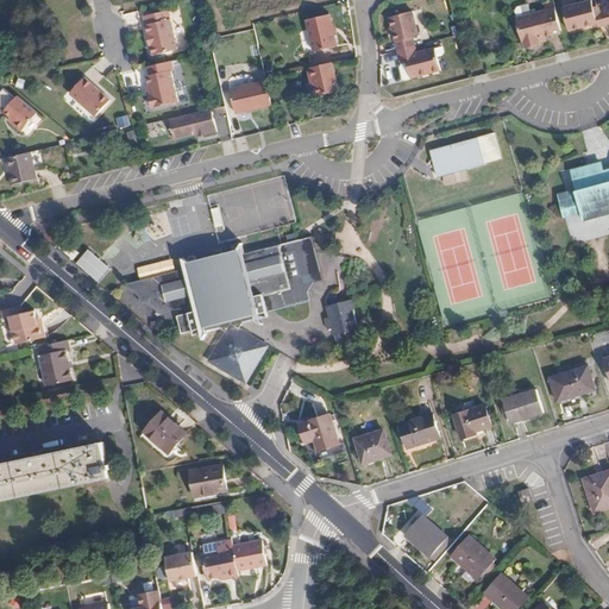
[(598,22),(595,6),(592,0),(590,0),(563,7),(570,30),(598,22)]
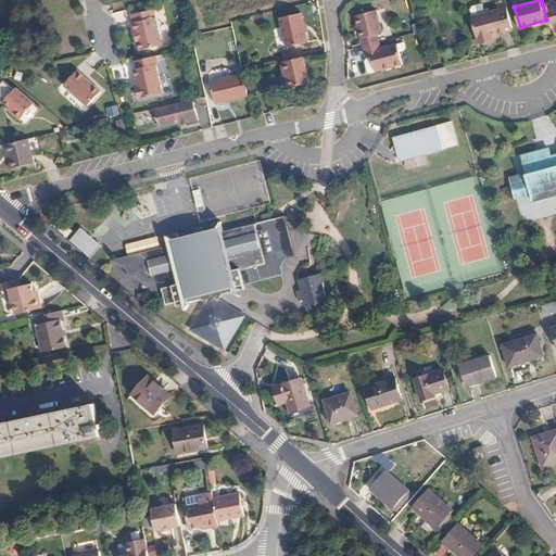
[(514,28),(506,1),(497,3),(498,9),(470,15),(477,38),(479,37),(480,43),(494,40),(493,38),(492,34),(500,33),(514,28)]
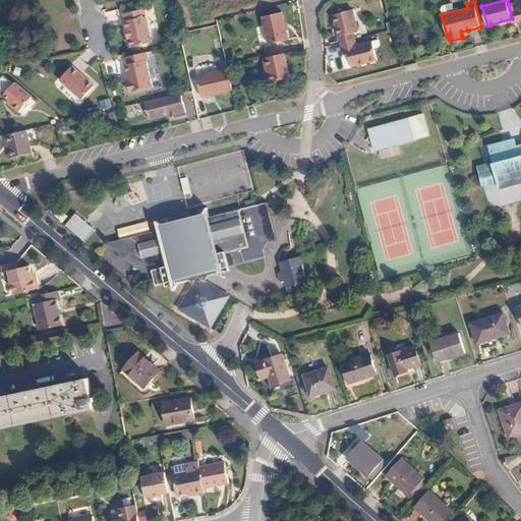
[(518,19),(516,11),(514,4),(509,5),(512,18),(513,20),(518,19)]
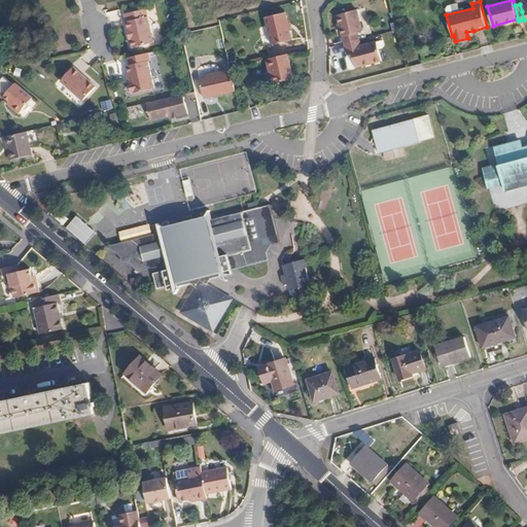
[(127,39),(148,34),(142,6),(121,11),(125,27),(124,28),(127,39)]
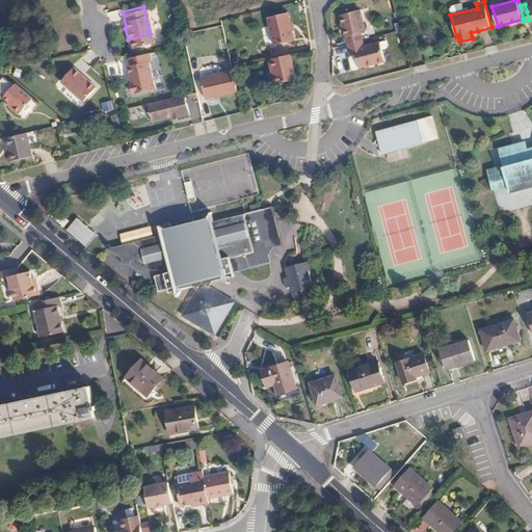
[(349,44),(364,40),(362,32),(366,31),(361,10),(342,16),(349,44)]
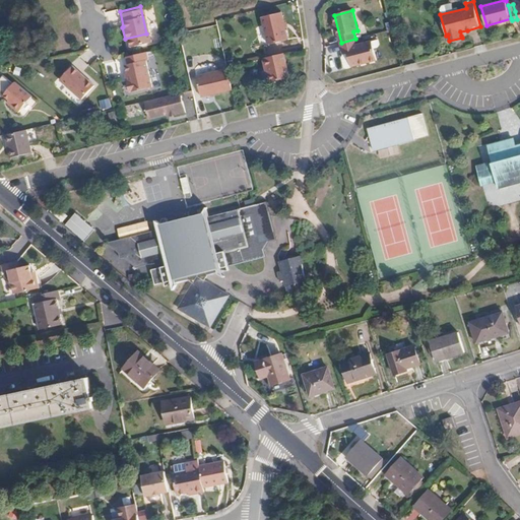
[(280,11),(261,16),(267,44),(286,40),(280,11)]
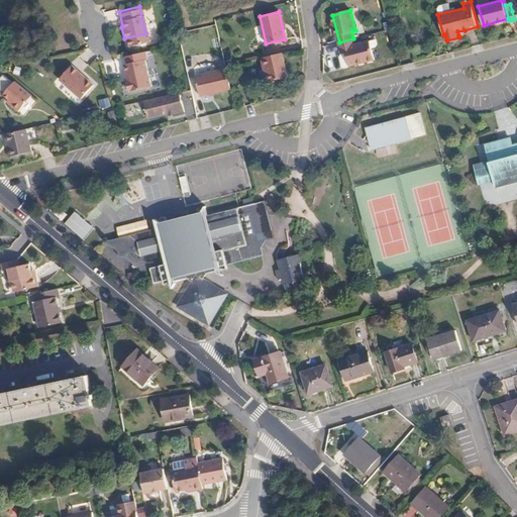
[(147,40),(145,33),(124,38),(126,45),(147,40)]
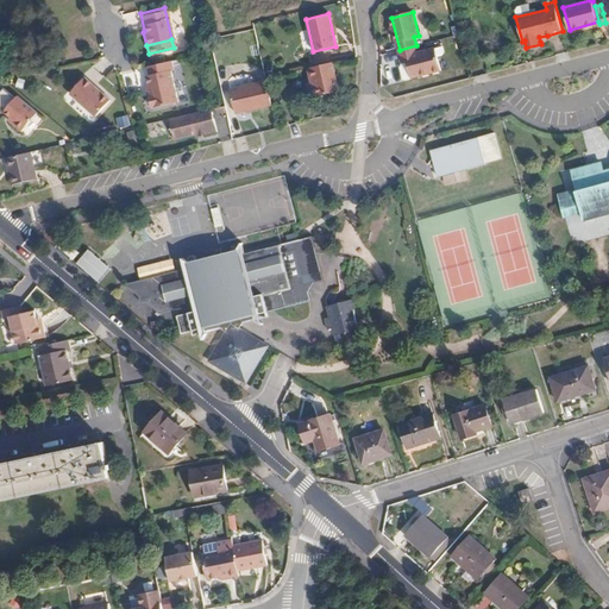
[(418,52),(416,45),(400,50),(402,58),(407,57),(408,61),(403,63),(401,67),(405,80),(441,69),(438,56),(443,55),(445,51),(443,45),(418,52)]
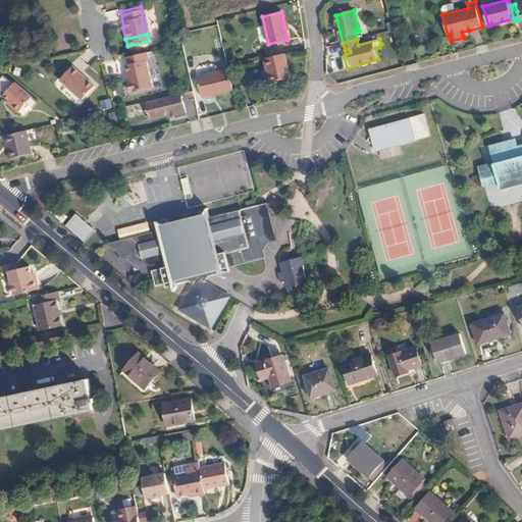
[(289,80),(283,54),(261,59),(264,70),(267,69),(270,84),(289,80)]
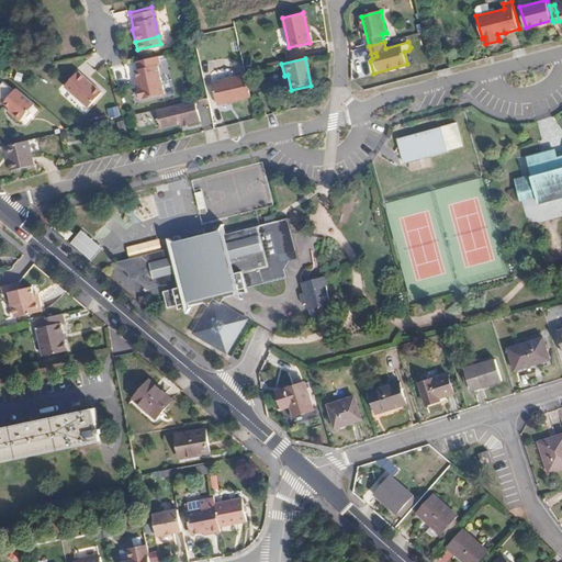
[(137,87),(135,87),(137,99),(161,93),(155,64),(133,69),(137,87)]
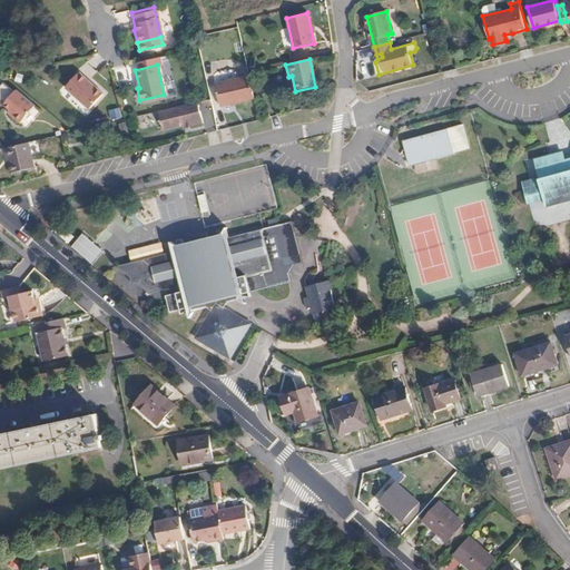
[(87,109),(100,94),(76,71),(62,87),(87,109)]
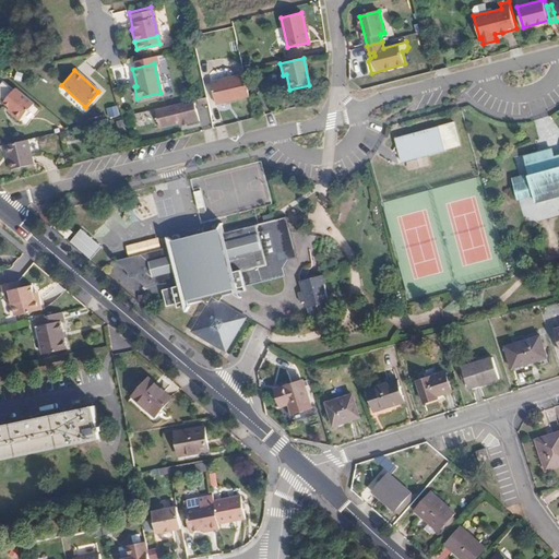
[(246,95),(240,74),(209,82),(213,103),(246,95)]
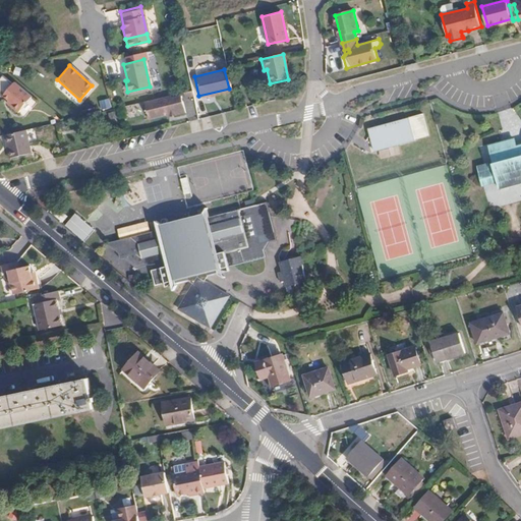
[(17,112),(31,96),(13,81),(3,95),(12,104),(10,106),(17,112)]
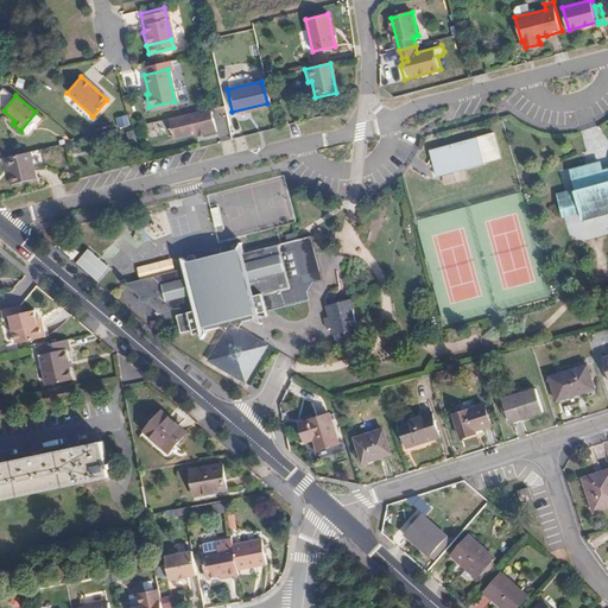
[(198,113),(197,111),(170,116),(172,125),(170,125),(171,128),(173,128),(175,135),(197,131),(196,128),(207,126),(208,130),(216,128),(213,109),(198,113)]
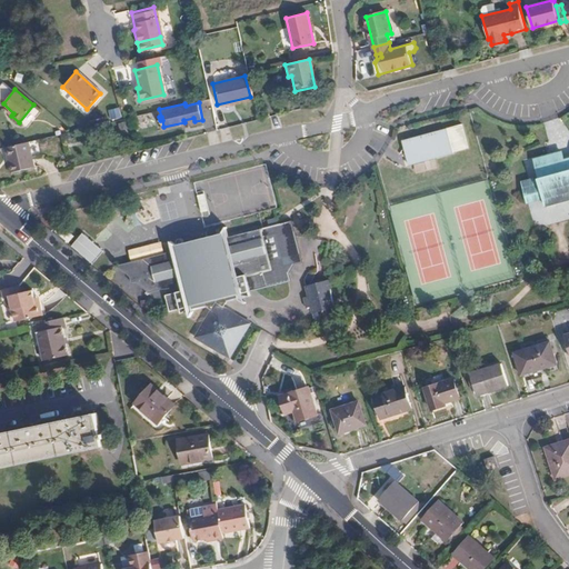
[(120,107),(110,109),(112,119),(122,117),(120,107)]
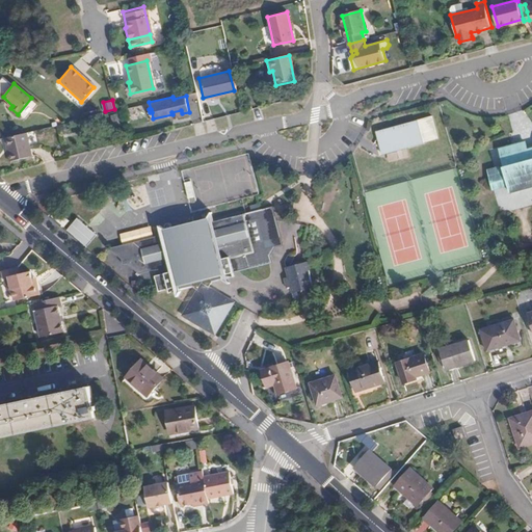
[(416,114),(374,126),(380,150),(421,139),(416,114)]
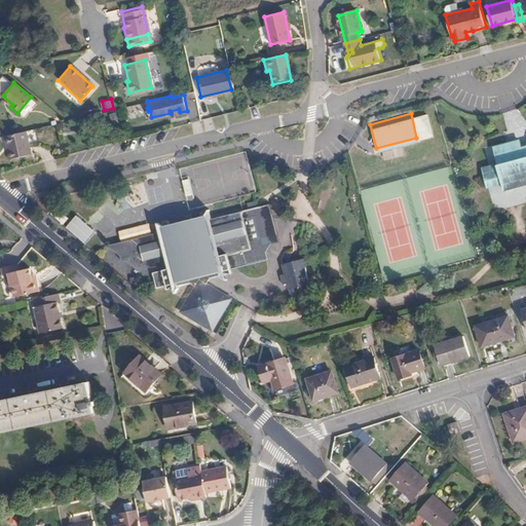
[(29,154),(24,130),(2,136),(7,159),(29,154)]
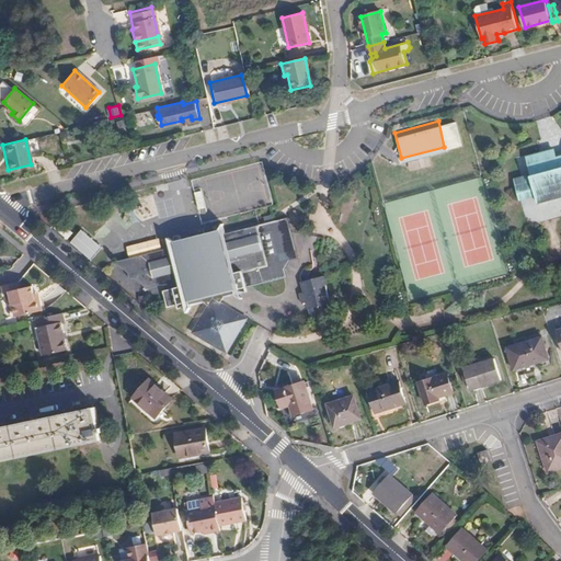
[(513,184),(518,183),(531,180),(533,185),(530,185),(533,193),(535,201),(557,195),(556,192),(560,190),(560,155),(553,157),(551,148),(539,151),(526,153),(530,172),(519,174),(512,175),(513,184)]
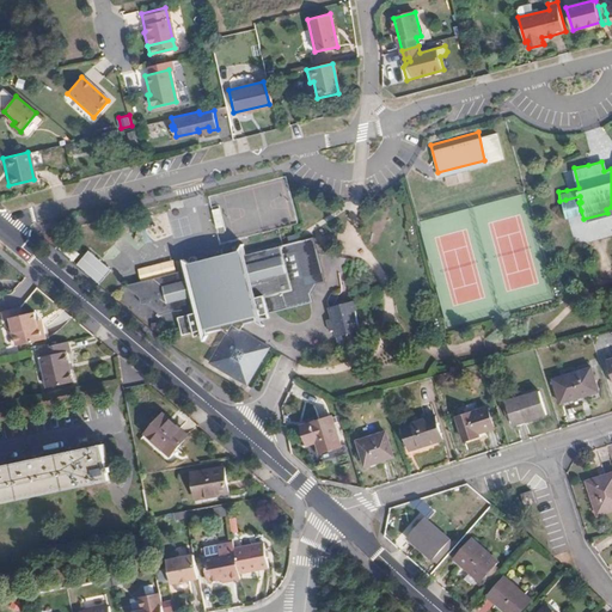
[(580,196),(565,200),(568,213),(571,213),(581,210),(579,202),(581,202),(580,196)]
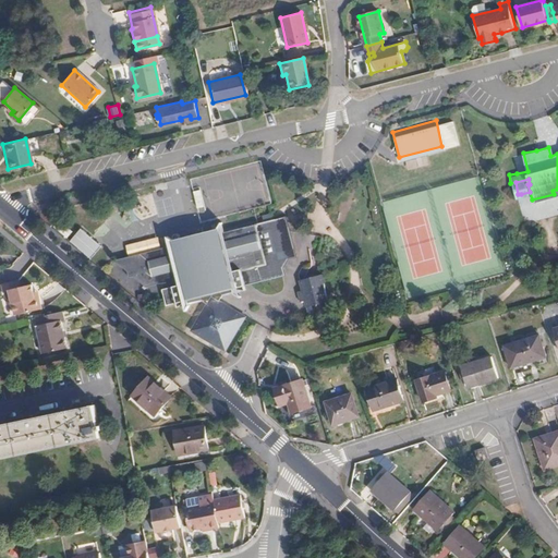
[(219,303),(219,299),(223,290),(281,274),(281,271),(283,269),(283,266),(288,258),(293,257),(292,254),(295,253),(289,230),(289,229),(284,216),(279,217),(268,220),(219,233),(218,229),(164,244),(165,249),(109,264),(120,271),(121,277),(126,276),(140,284),(170,277),(171,281),(154,287),(157,302),(176,298),(178,303),(196,298),(206,303),(191,330),(225,349),(243,317),(219,303)]
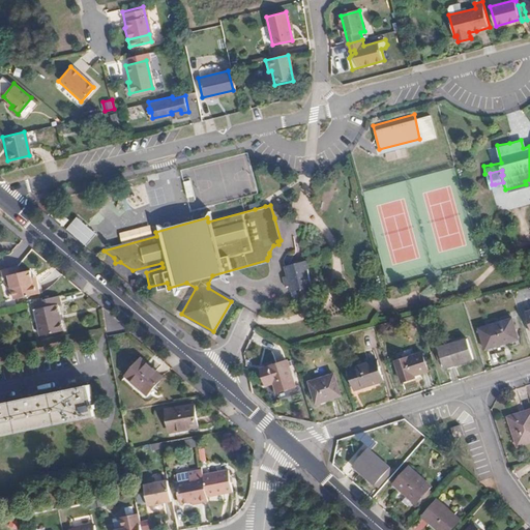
[(86,245),(96,233),(77,216),(66,229),(86,245)]
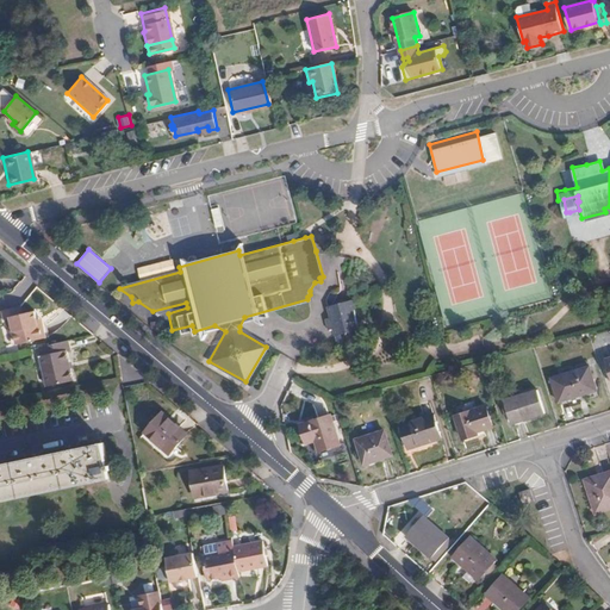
[(344,306),(332,302),(329,310),(324,309),(319,319),(323,322),(321,329),(325,331),(321,343),(325,344),(332,331),(344,306)]
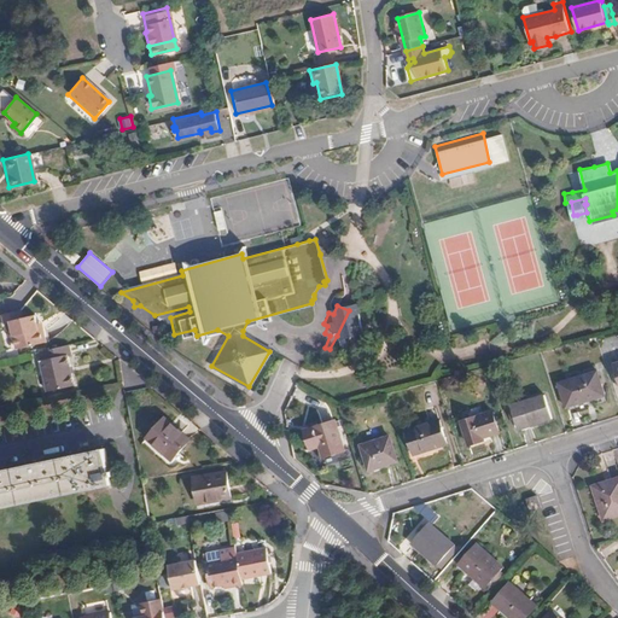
[(22,318),(19,310),(1,314),(4,322),(10,321),(16,348),(45,342),(42,330),(38,330),(36,324),(35,315),(22,318)]
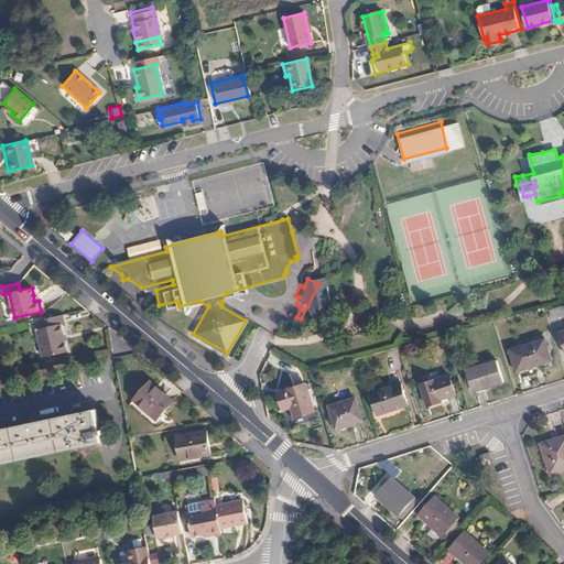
[(301,306),(296,304),(291,315),(296,317),(301,306)]
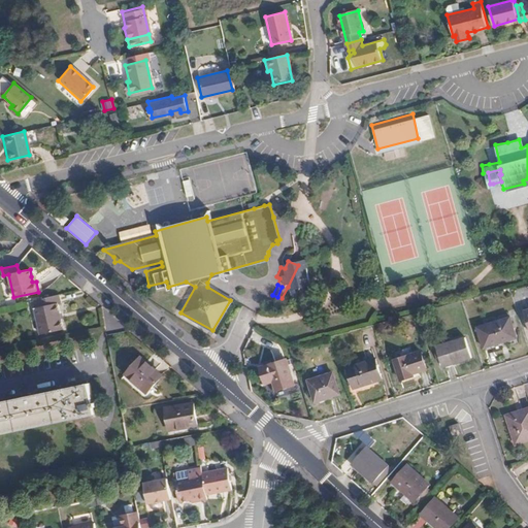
[(67,300),(65,293),(39,299),(46,332),(69,327),(63,301),(67,300)]
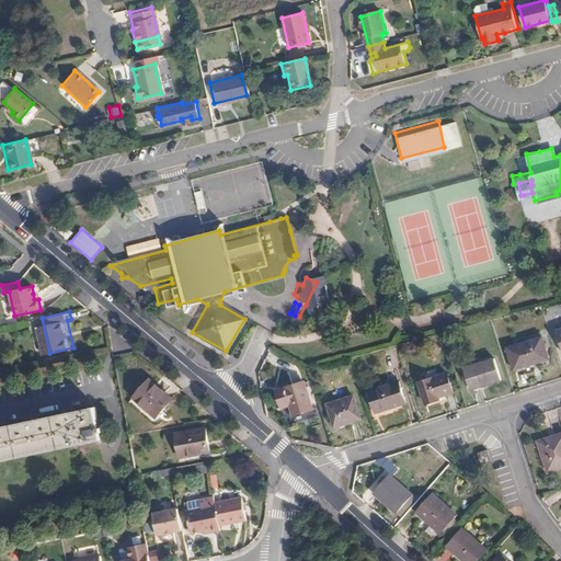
[(542,335),(507,347),(515,368),(549,357),(542,335)]
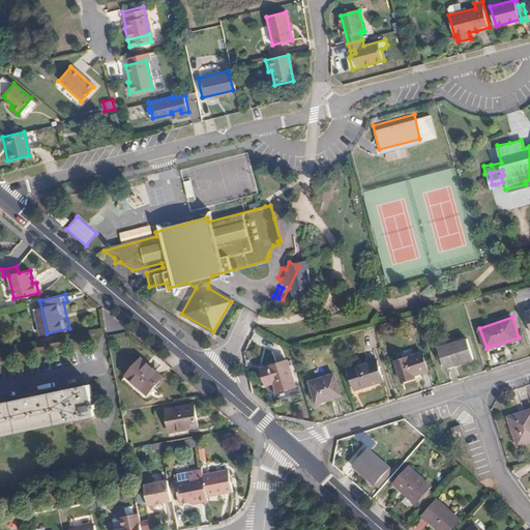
[(468,339),(439,348),(445,366),(474,357),(468,339)]
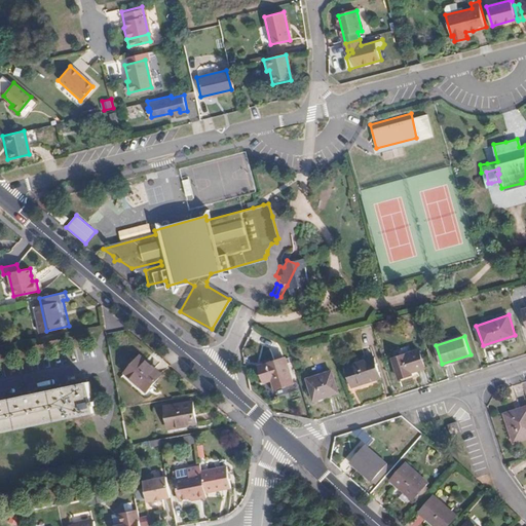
[(424,367),(418,350),(392,360),(399,379),(410,375),(409,372),(424,367)]
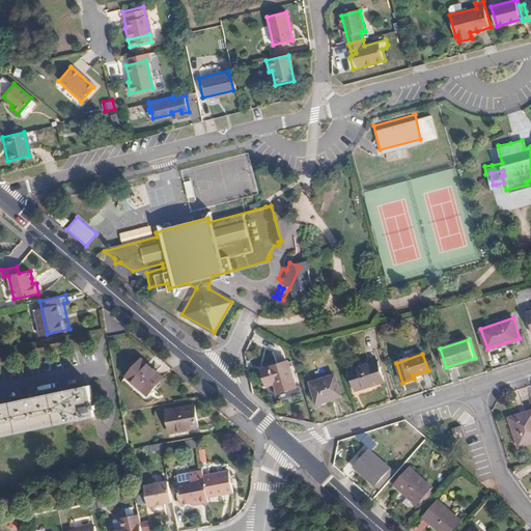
[(141,395),(156,378),(136,359),(120,378),(141,395)]
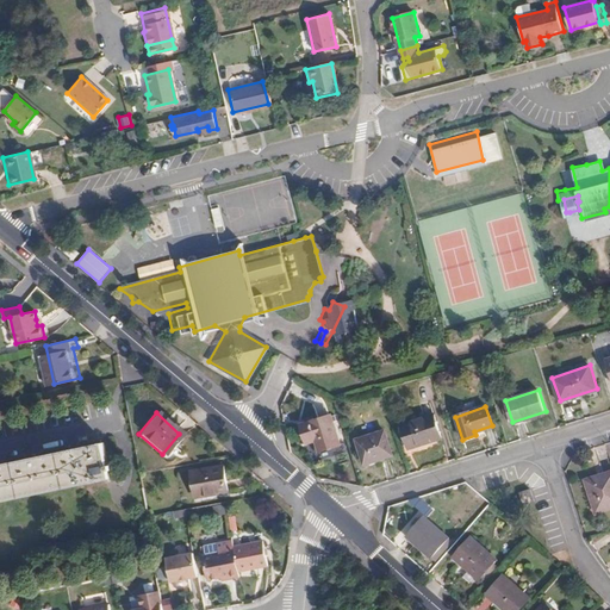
[(434,414),(402,425),(408,449),(441,437),(434,414)]
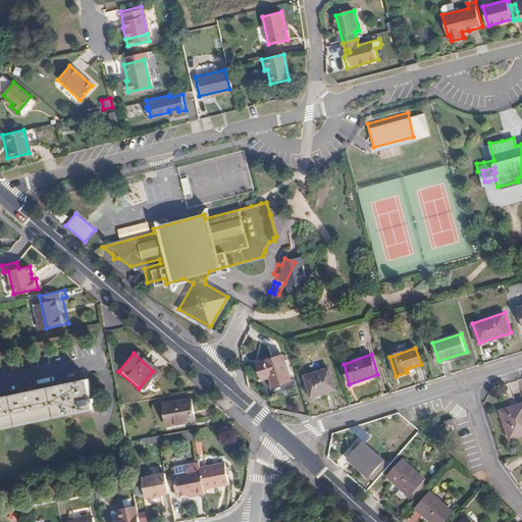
[(291,380),(282,355),(258,363),(263,379),(271,376),(273,386),(291,380)]
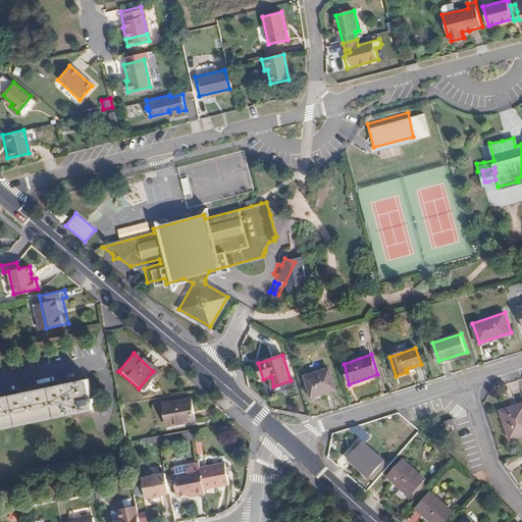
[(329,369),(306,377),(311,398),(335,389),(329,369)]
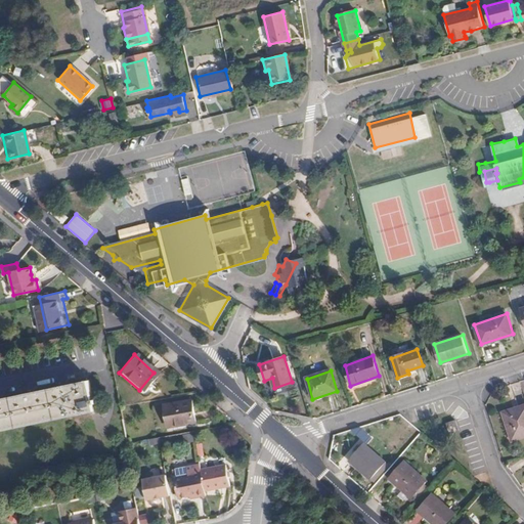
[(91,376),(0,395),(0,427),(96,405),(91,376)]
